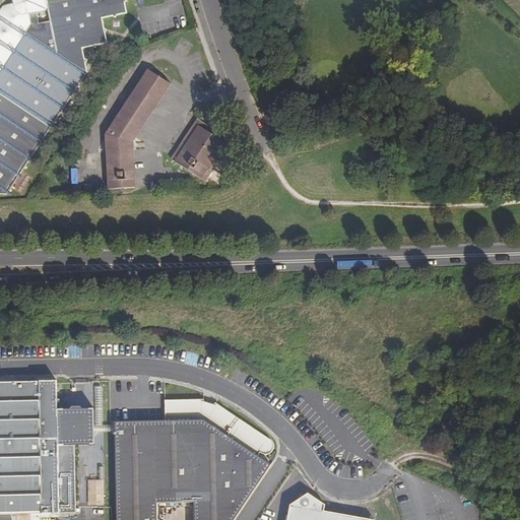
[(0,0),(0,192),(2,194),(8,193),(88,73),(83,49),(108,43),(103,18),(128,13),(124,0),(0,0)]
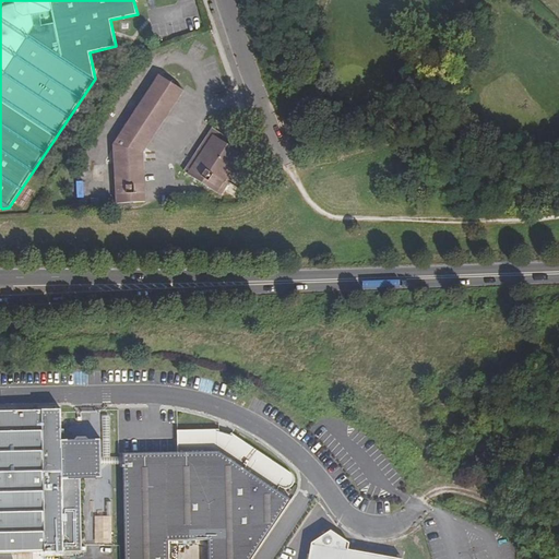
[(122,140),(163,79),(158,76),(119,137),(122,140)]
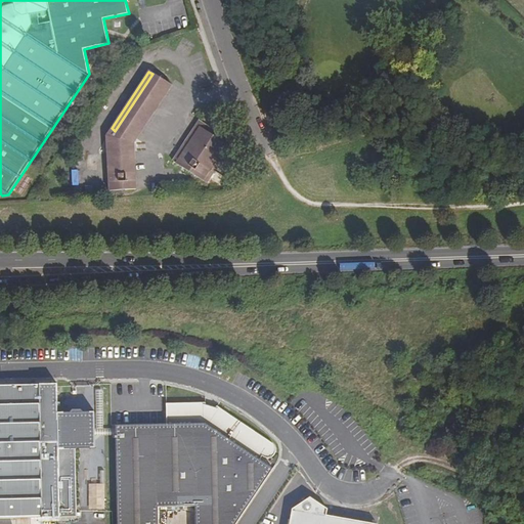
[(129,143),(167,83),(153,74),(115,131),(112,128),(105,136),(105,145),(110,145),(112,189),(129,189),(129,143)]
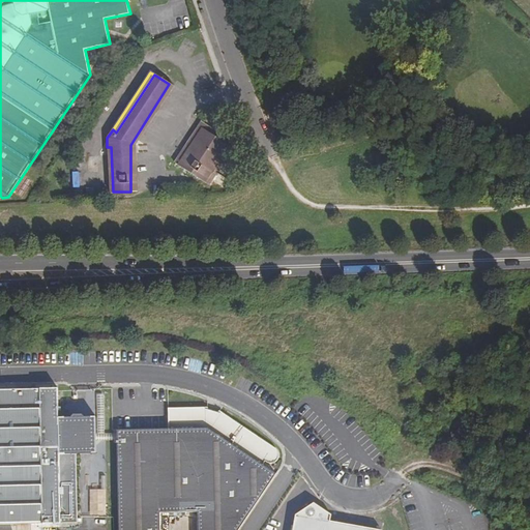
[(130,145),(135,146),(173,87),(169,84),(130,145)]
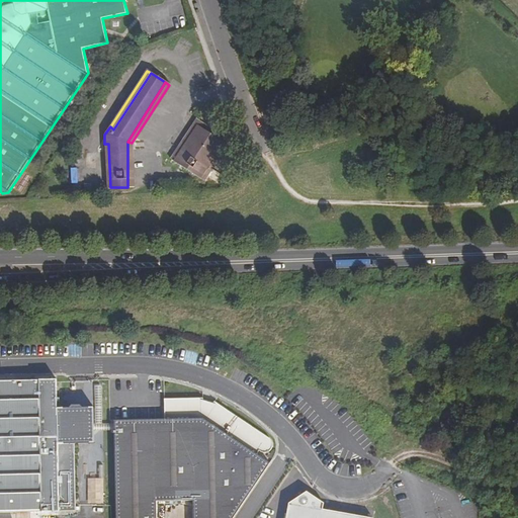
[(192,120),(228,146),(231,142),(195,117),(192,120)]
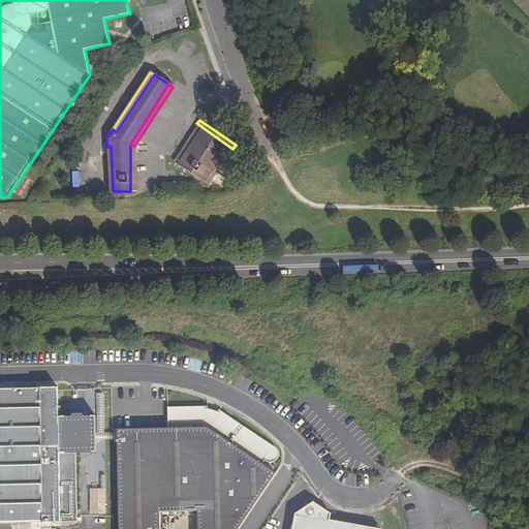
[(232,149),(196,123),(172,158),(207,183),(232,149)]
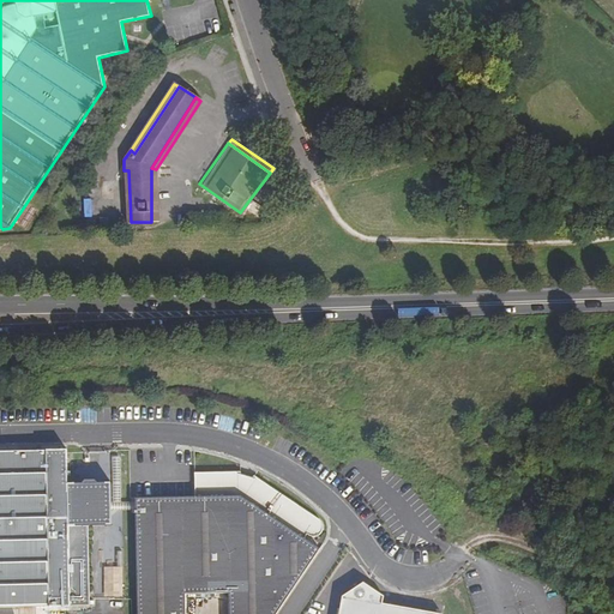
[(90,605),(88,525),(112,525),(112,483),(100,483),(96,481),(85,481),(82,483),(76,485),(68,485),(67,450),(25,451),(0,450),(0,608),(90,607),(90,605)]
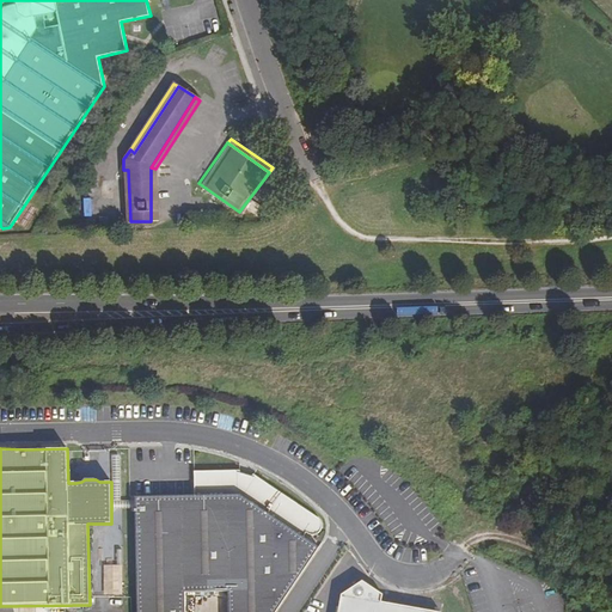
[(275,611),(319,546),(304,536),(306,532),(308,533),(311,534),(314,534),(318,533),(319,532),(320,531),(322,528),(322,526),(322,521),(305,500),(254,473),(252,476),(239,472),(240,470),(195,471),(195,494),(135,496),(136,611),(184,611),(185,592),(228,591),(228,611),(275,611)]
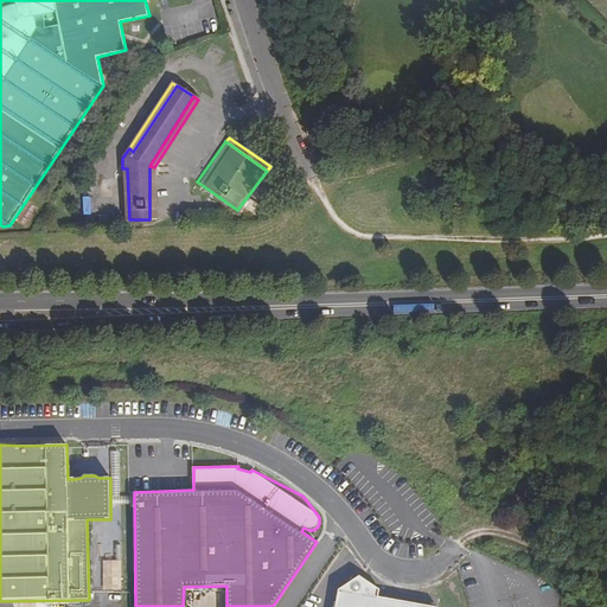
[(337,592),(334,606),(435,606),(436,606),(375,596),(375,590),(358,577),(337,592)]
